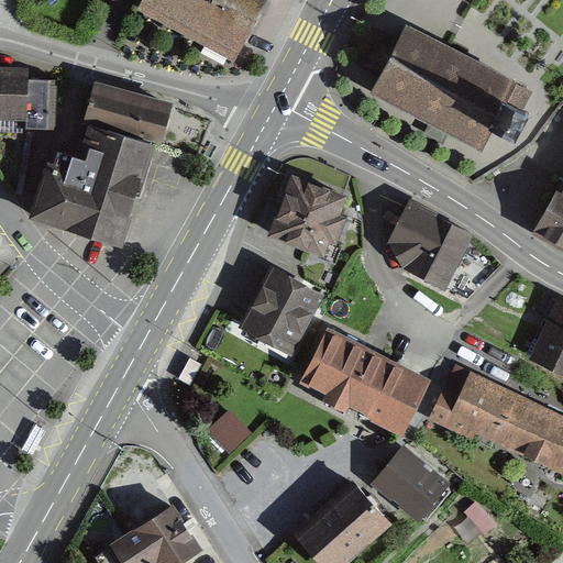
[(273,0),(144,0),(141,6),(240,59),(273,0)]
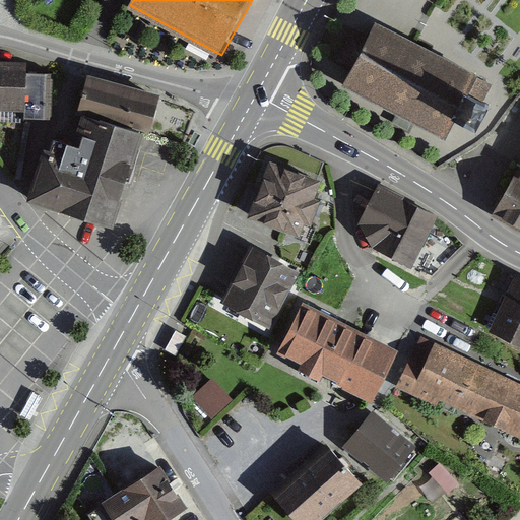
[(405,117),(445,138),(455,120),(476,131),(490,108),(481,106),(492,85),(412,43),(377,24),(362,51),(344,83),(405,117)]
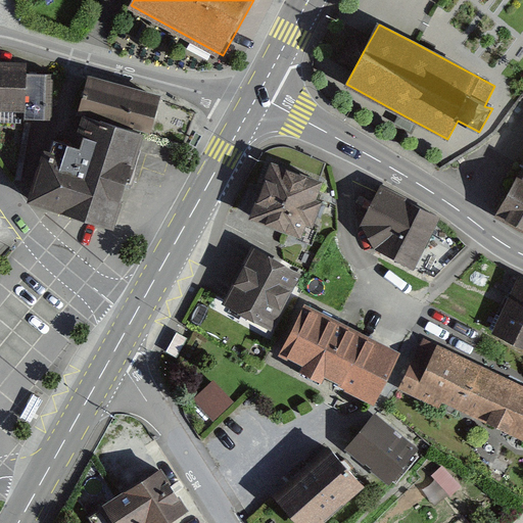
[(0,70),(0,111),(35,113),(37,73),(0,70)]
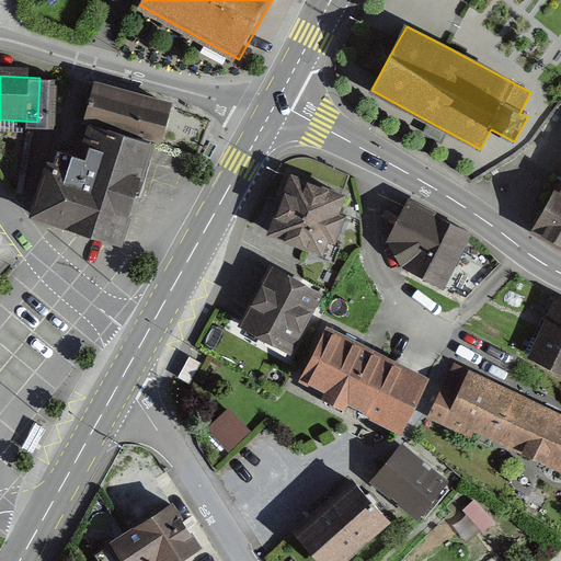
[(173,100),(95,80),(84,119),(162,140),(173,100)]
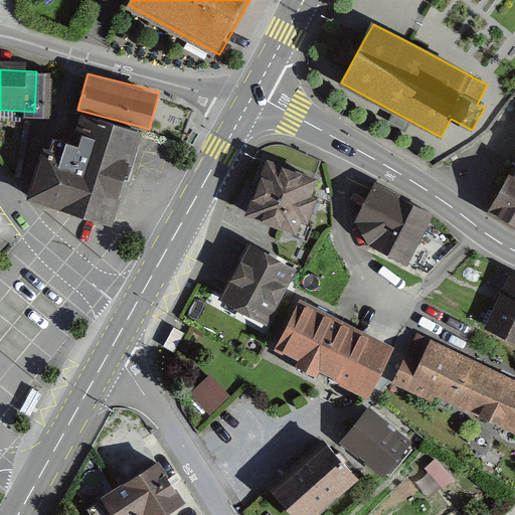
[(93,138),(89,152),(74,148),(71,159),(46,153),(44,161),(39,159),(27,203),(114,227),(135,151),(146,154),(151,131),(75,111),(67,131),(93,138)]
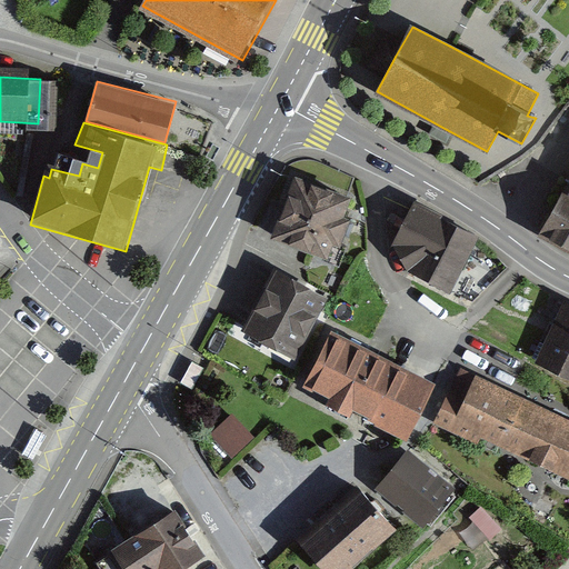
[(360,198),(293,177),(273,239),(340,261),(360,198)]
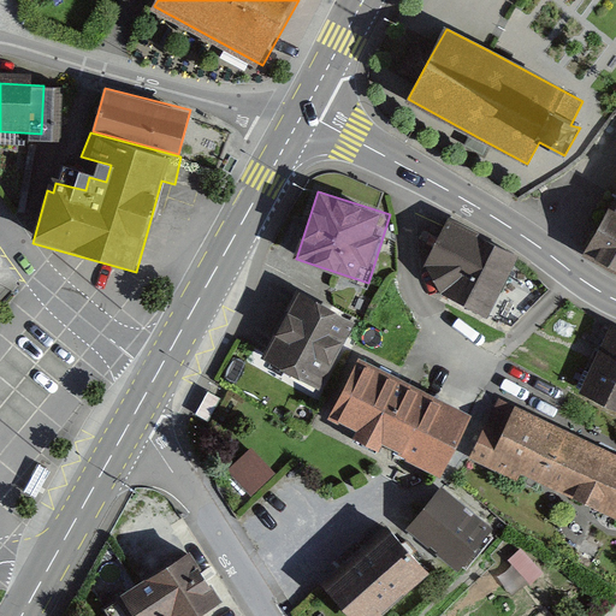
[(615,203),(594,246),(615,256),(615,203)]
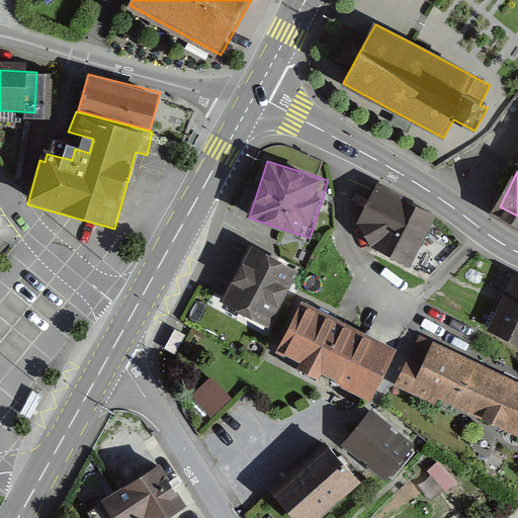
[(407,265),(431,216),(376,189),(360,224),(372,249),(407,265)]
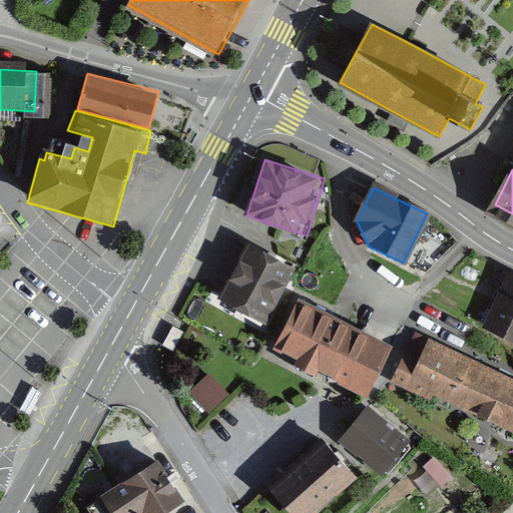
[(302,266),(252,243),(222,310),(271,332),(302,266)]
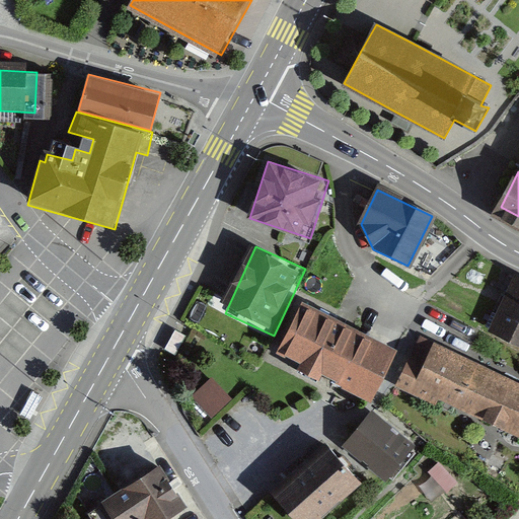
[(518,277),(515,276),(490,331),(518,345),(518,277)]
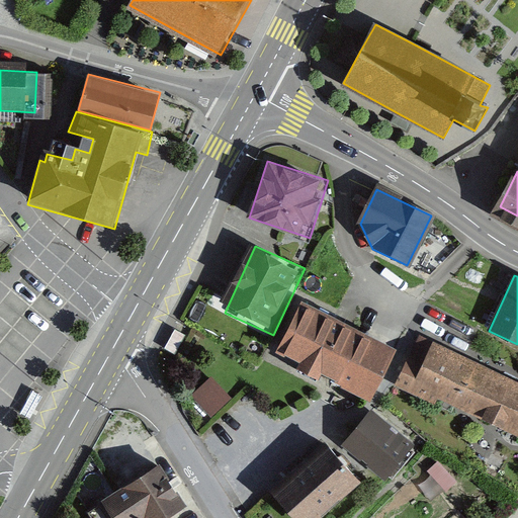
[(396,346),(301,300),(277,349),(299,360),(298,362),(319,372),(320,370),(334,377),(333,379),(369,398),(396,346)]
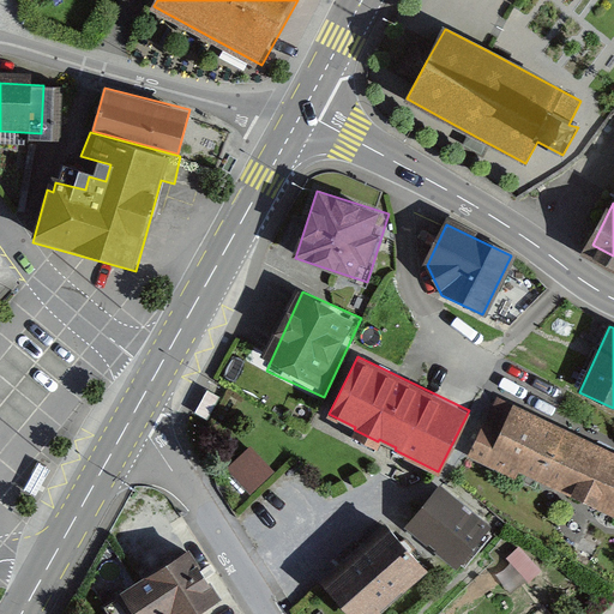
[(613,449),(519,408),(497,461),(613,511),(613,449)]
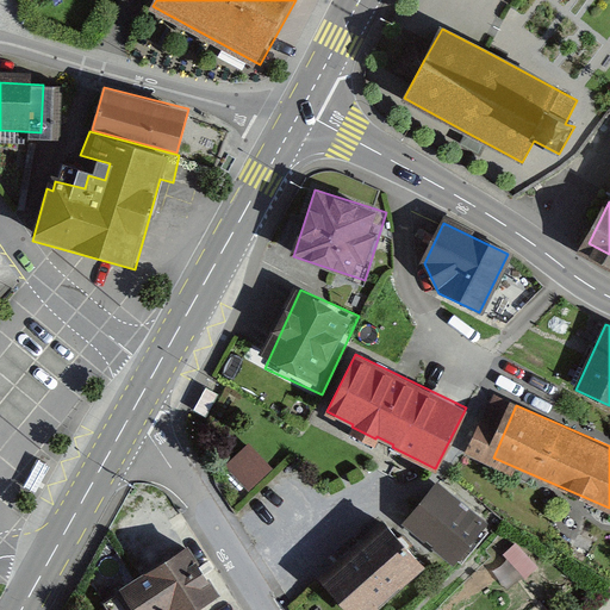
[(272,466),(250,442),(228,462),(249,486),(272,466)]
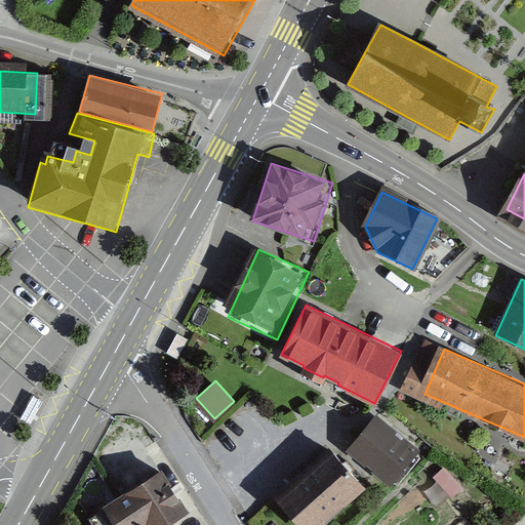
[(378,413),(349,449),(391,483),(420,448),(378,413)]
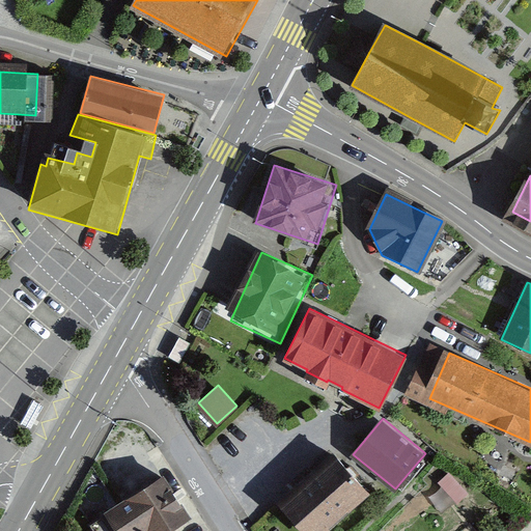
[(281,503),(305,530),(324,530),(370,492),(339,454),(281,503)]
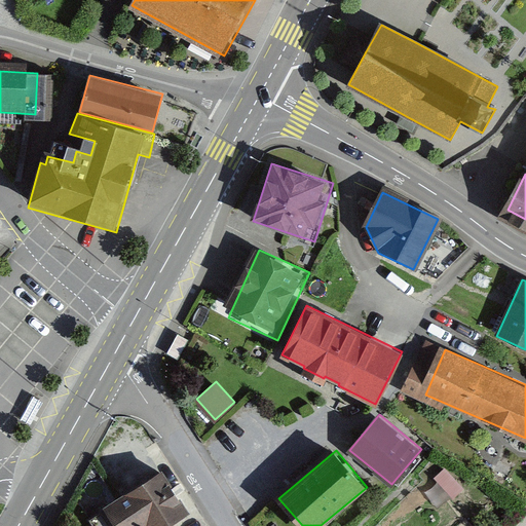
[(168,525),(187,515),(161,475),(90,519),(94,525),(168,525)]
